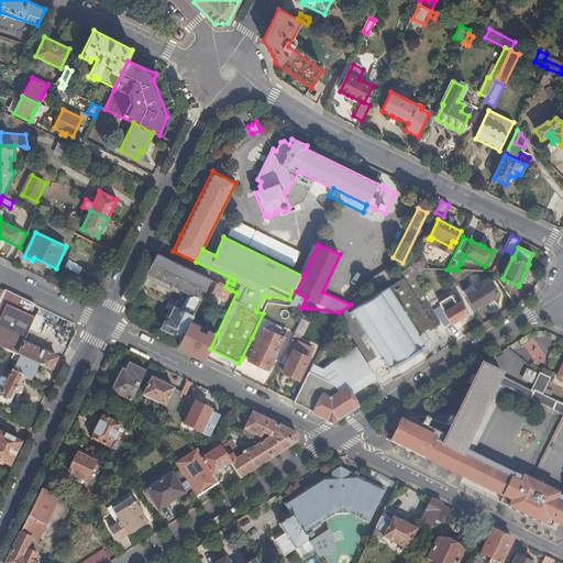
[(157,254),(147,276),(175,290),(178,286),(202,298),(211,280),(157,254)]
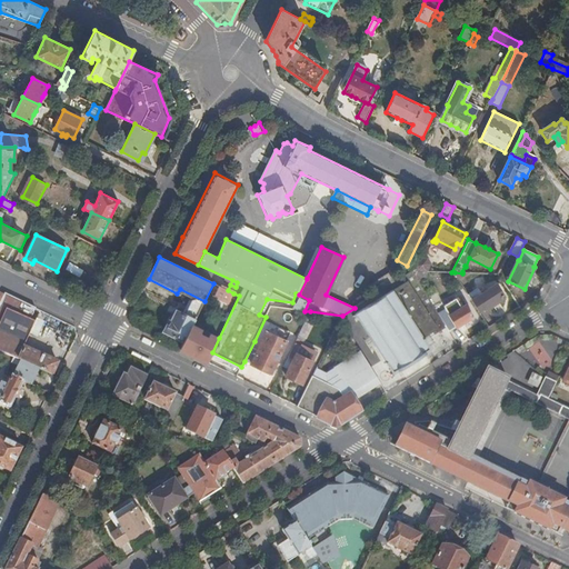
[(412,271),(421,271),(427,261),(419,258),(412,271)]
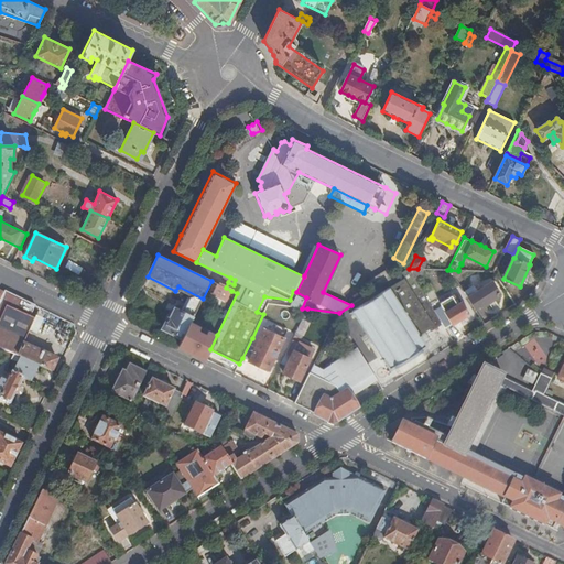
[(415,256),(423,259),(418,269),(424,269),(429,261),(425,256),(415,256)]
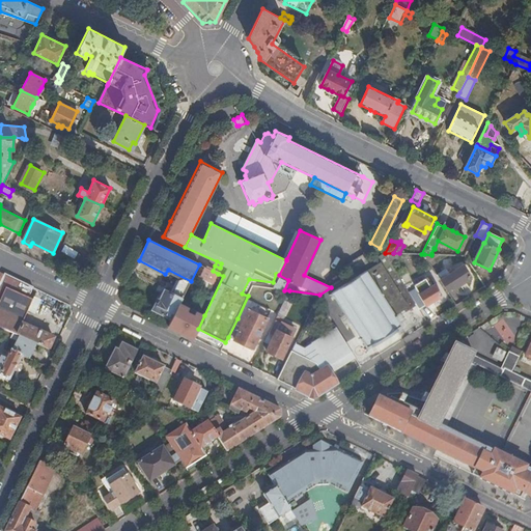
[(365,255),(346,267),(352,275),(369,262),(365,255)]
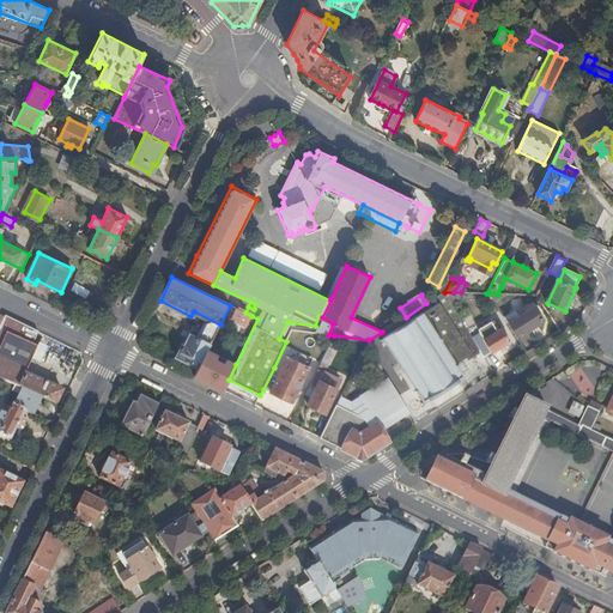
[(481,353),(477,344),(448,297),(432,307),(383,339),(424,401),(425,401),(425,402),(434,396),(432,395),(454,382),(455,383),(463,377),(462,376),(463,376),(455,363),(466,356),(468,360),(481,353)]
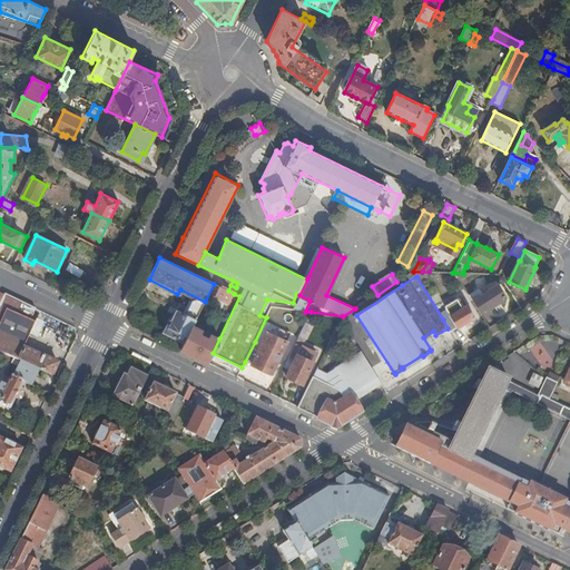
[(473,302),(480,313),(487,308),(505,296),(498,285),(473,302)]
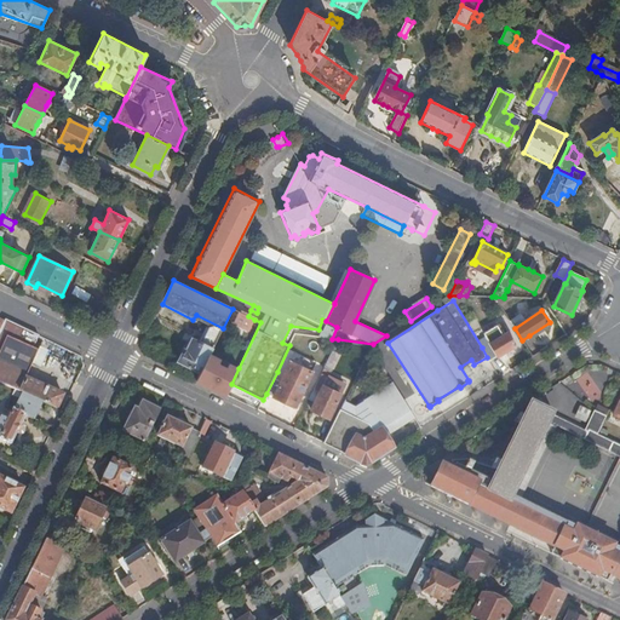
[(250,331),(254,320),(248,316),(240,311),(234,323),(250,331)]
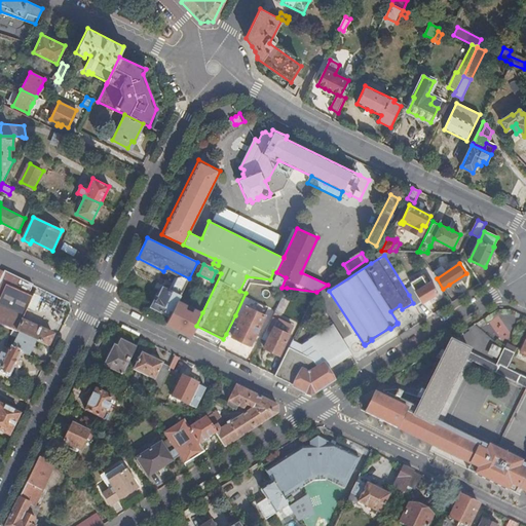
[(29,296),(34,286),(30,284),(4,271),(3,274),(0,280),(0,298),(6,286),(29,296)]
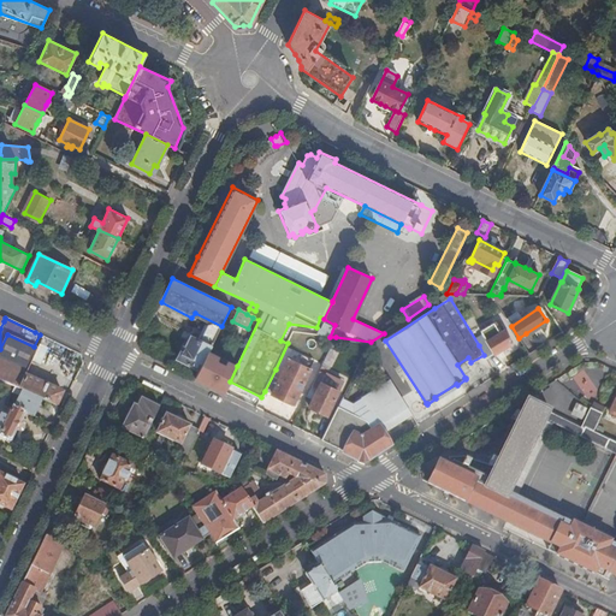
[(335,325),(324,319),(321,327),(318,336),(330,337),(335,325)]
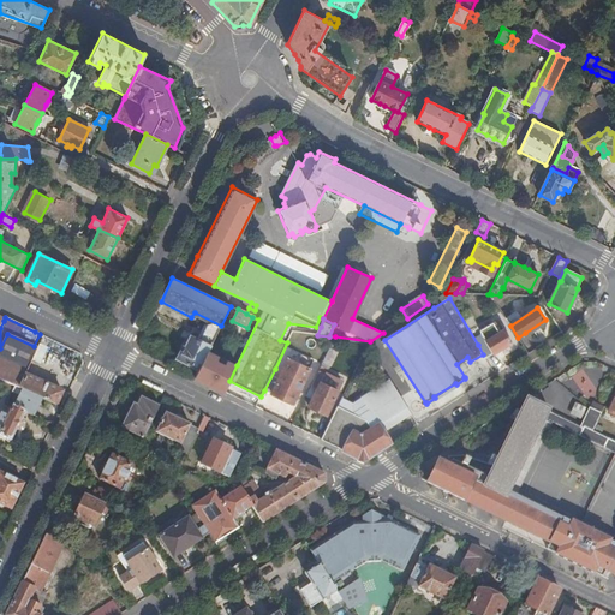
[(525,333),(527,336),(548,324),(545,320),(525,333)]
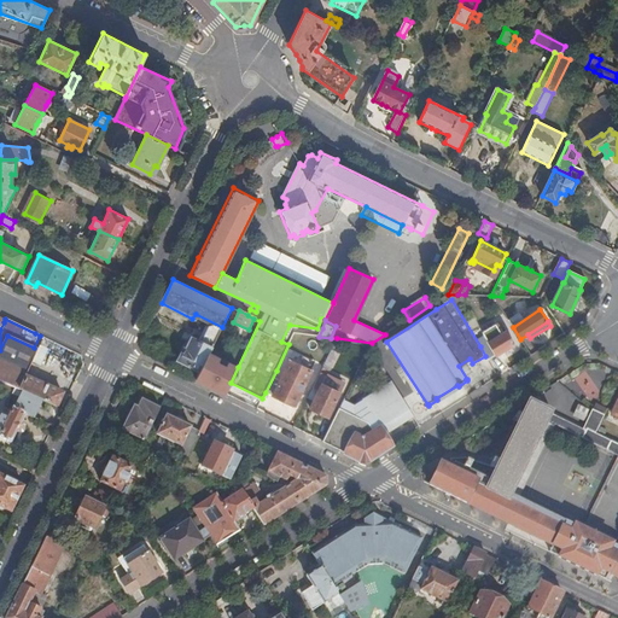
[(192,378),(197,379),(209,353),(221,328),(214,325),(208,326),(200,342),(192,338),(187,350),(184,349),(179,361),(197,369),(196,371),(192,378)]
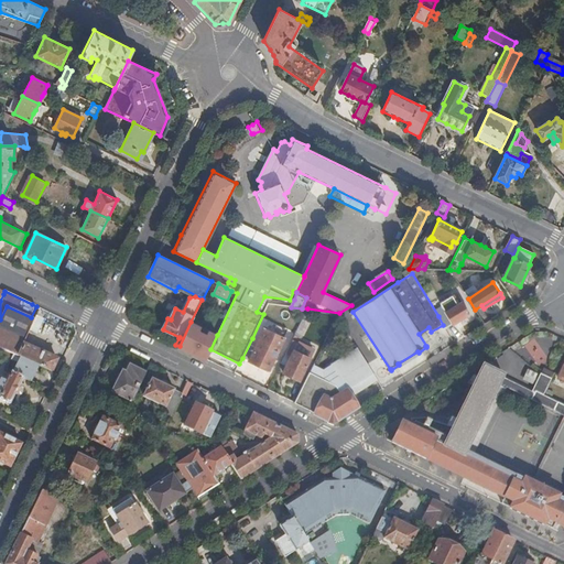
[(443,325),(445,328),(452,324),(453,325),(461,321),(463,320),(470,315),(462,302),(438,316),(443,325)]
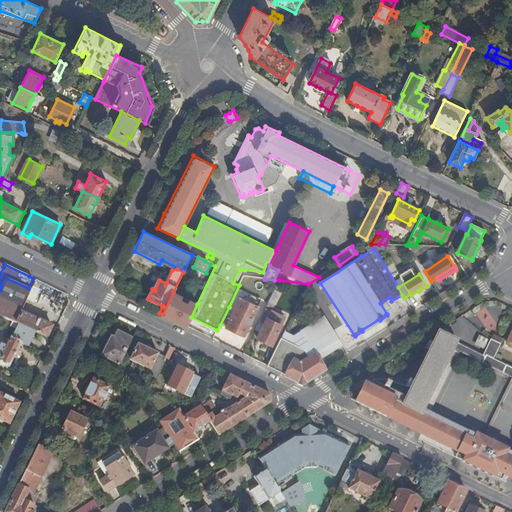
[(31,290),(28,288),(6,278),(0,290),(0,305),(1,303),(21,312),(31,290)]
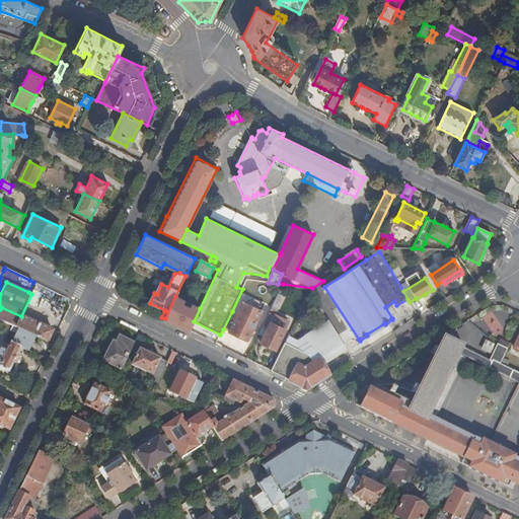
[(165,318),(189,330),(194,321),(200,308),(193,304),(191,308),(181,304),(183,300),(175,296),(165,318)]
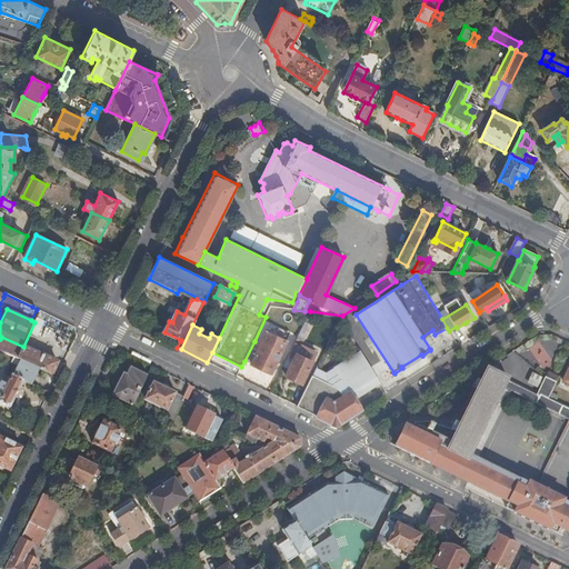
[(255,341),(245,361),(252,365),(271,373),(275,368),(278,370),(282,359),(279,358),(287,341),(267,332),(258,350),(253,349),(257,342),(255,341)]
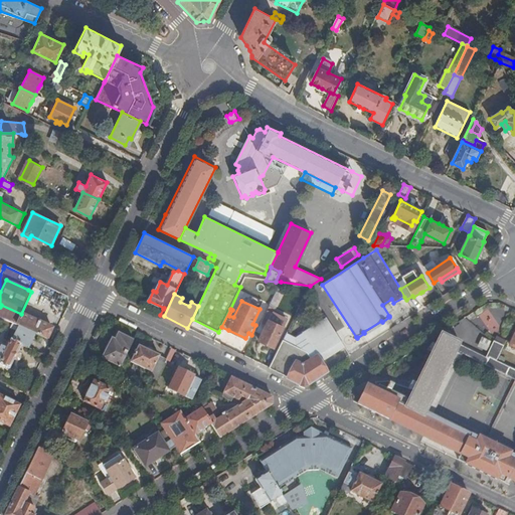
[(16,325),(21,314),(1,305),(0,307),(0,318),(12,323),(16,325)]
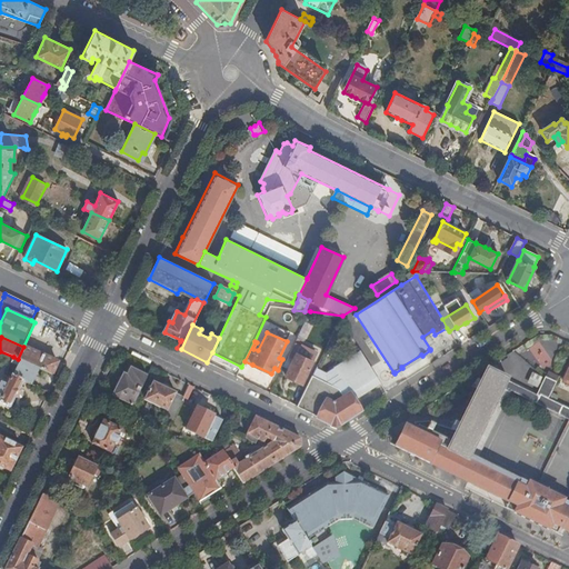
[(297,339),(280,373),(302,383),(312,361),(297,353),(301,346),(302,341),(297,339)]
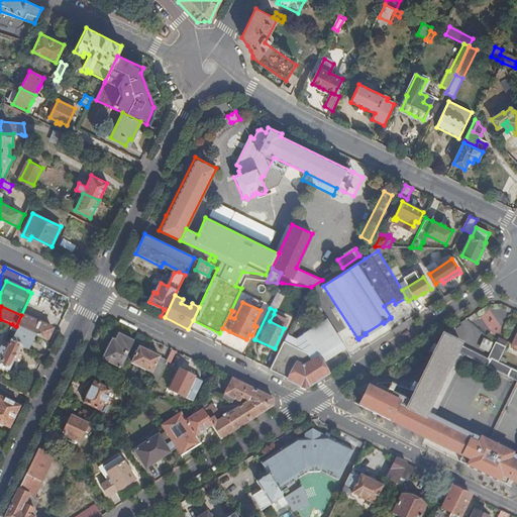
[(270,321),(284,328),(288,321),(274,314),(270,321)]
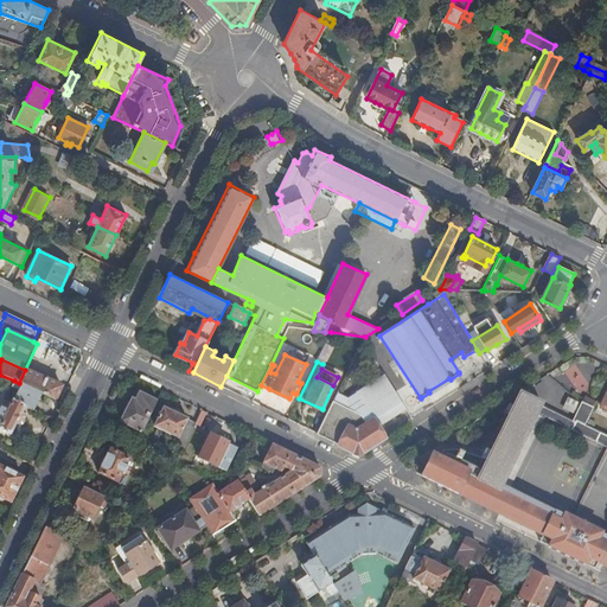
[(42,394),(56,400),(62,387),(25,370),(19,383),(21,385),(26,387),(42,394)]
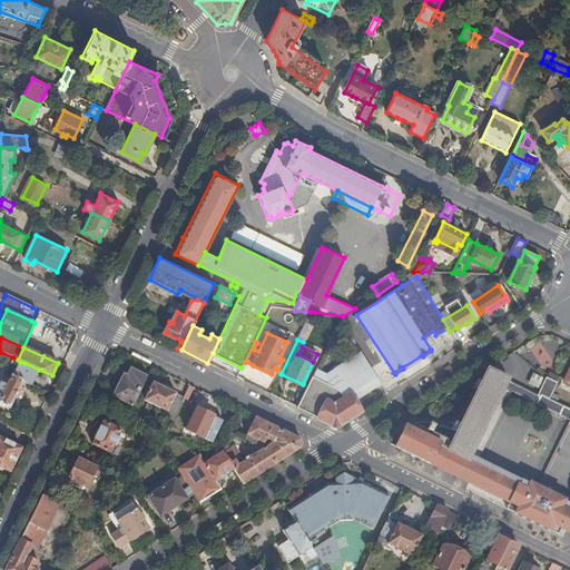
[(317,369),(298,408),(332,424),(340,424),(362,410),(356,401),(381,384),(361,352),(326,374),(317,369)]
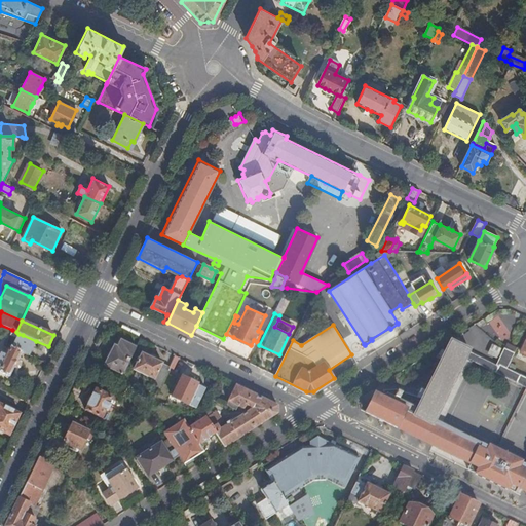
[(22,351),(29,355),(36,341),(23,335),(19,334),(12,347),(22,351)]
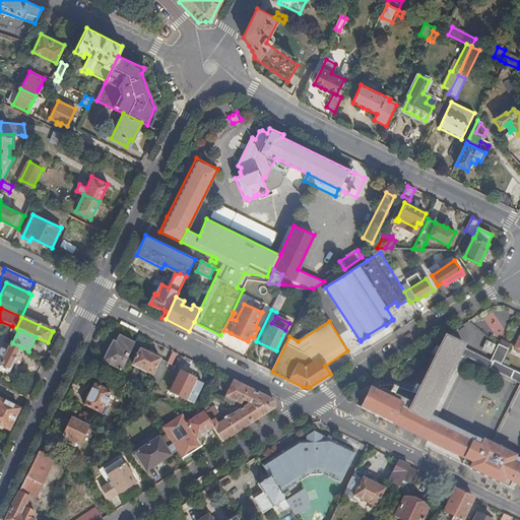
[(223,348),(231,333),(223,330),(220,335),(216,344),(223,348)]
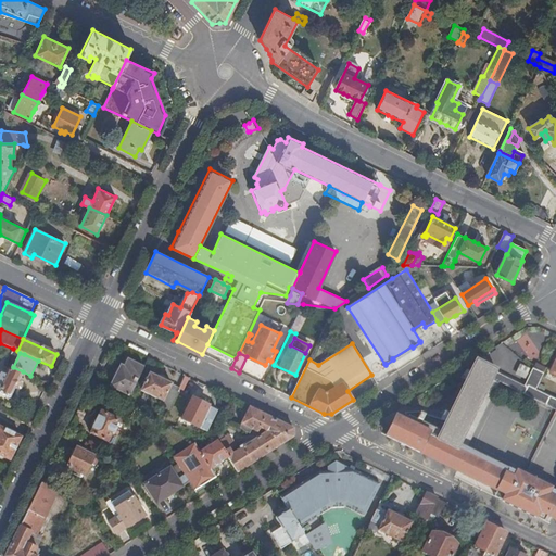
[(109,399),(125,406),(142,370),(136,367),(137,365),(128,361),(124,368),(121,366),(110,387),(123,393),(121,396),(112,392),(109,399)]
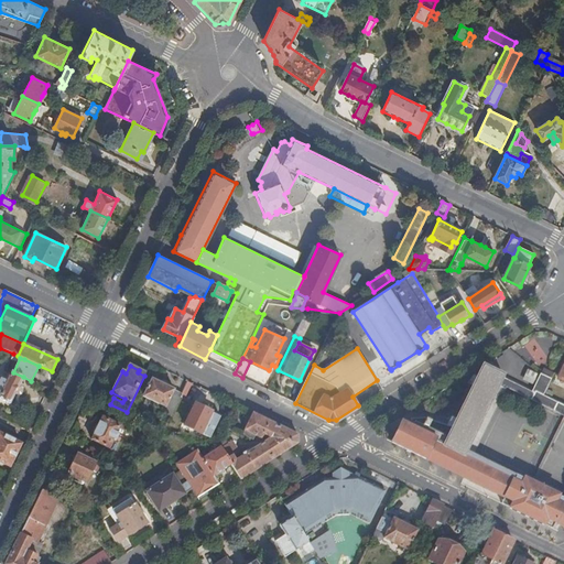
[(512,502),(509,508),(544,525),(548,519),(563,527),(563,503),(563,505),(556,501),(560,495),(524,478),(523,479),(516,475),(516,476),(467,452),(500,384),(503,378),(505,376),(484,366),(447,437),(423,426),(421,431),(402,423),(392,443),(512,502)]
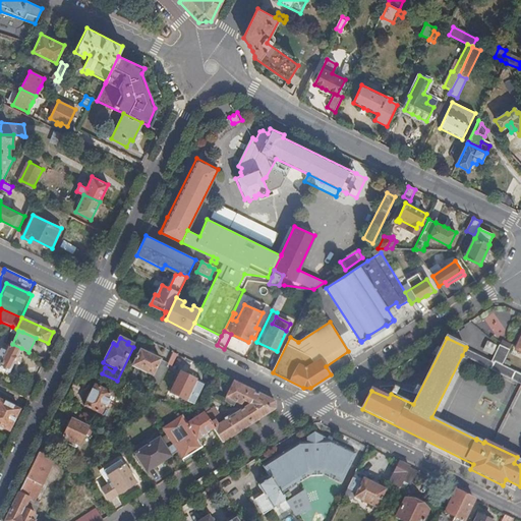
[(17,357),(21,348),(12,344),(11,343),(4,356),(0,354),(0,368),(9,373),(14,364),(16,365),(19,358),(17,357)]
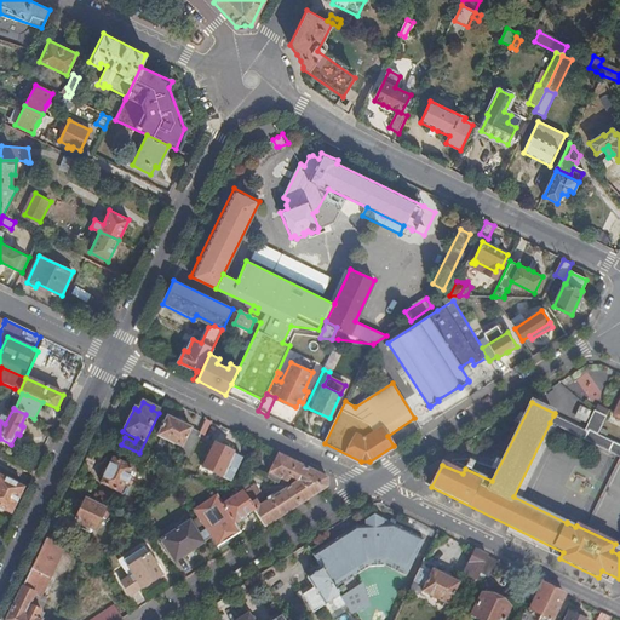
[(592,422),(589,430),(590,431),(600,436),(603,425),(609,414),(596,408),(590,420),(592,422)]
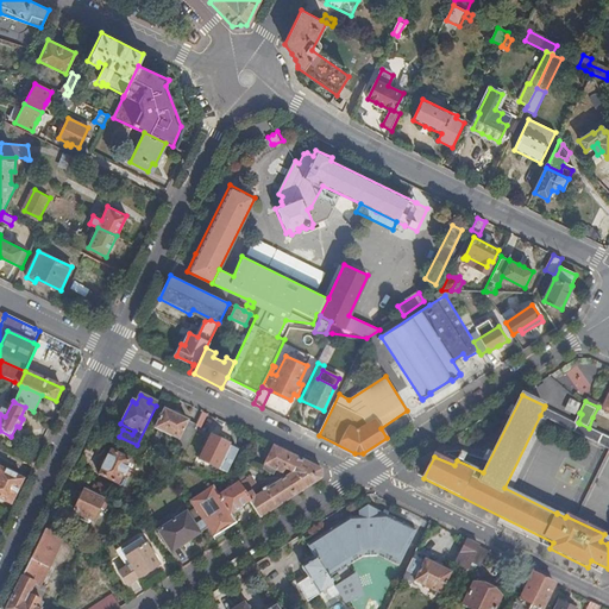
[(578,426),(544,408),(540,415),(604,447),(608,438),(594,431),(589,428),(579,424),(578,426)]
